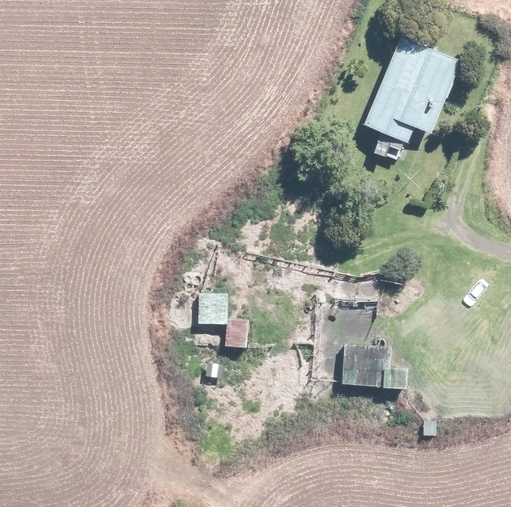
[(430,133),(436,119),(460,60),(400,35),(363,124),(381,131),(372,151),(384,156),(388,146),(400,150),(404,141),(406,142),(413,126),(430,133)]
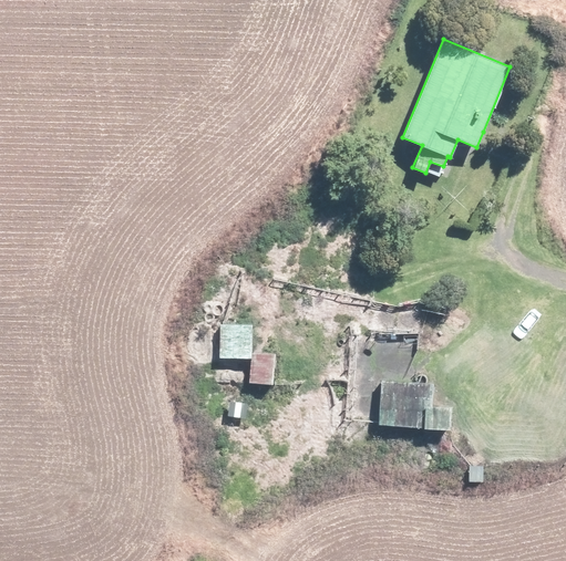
[(242,309),(229,308),(228,323),(239,324),(242,309)]
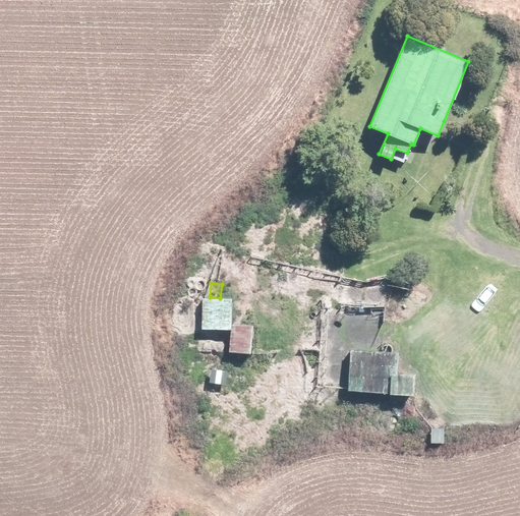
[(203,300),(201,329),(230,331),(229,353),(250,354),(251,327),(230,326),(231,300),(203,300)]
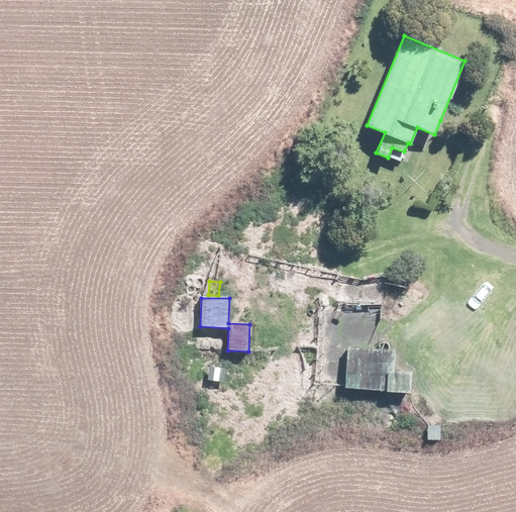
[(395,351),(377,350),(347,348),(345,388),(408,391),(409,376),(410,372),(402,371),(394,371),(394,367),(395,351)]
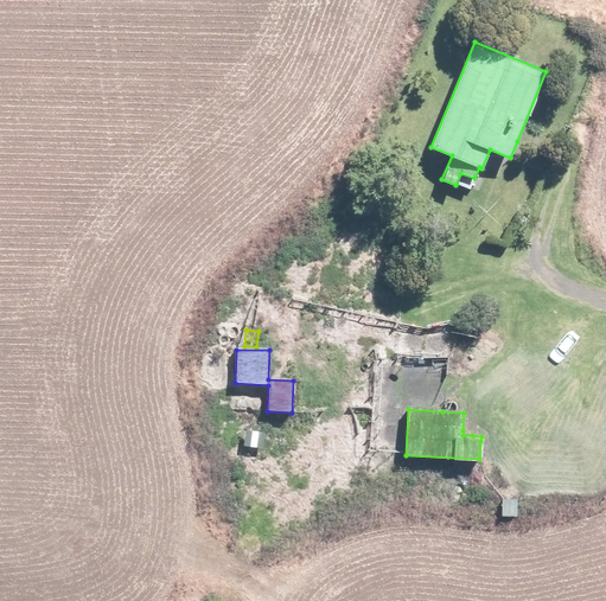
[(516,500),(502,500),(502,518),(516,518),(516,500)]
